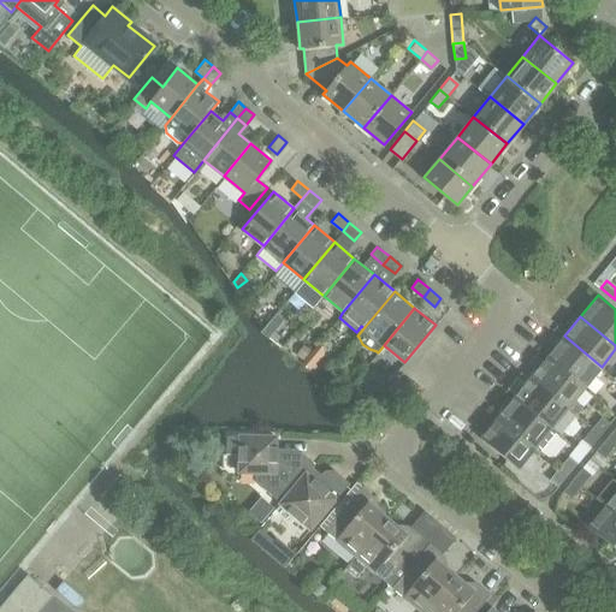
[(266,325),(261,331),(268,337),(271,334),(271,330),(266,325)]
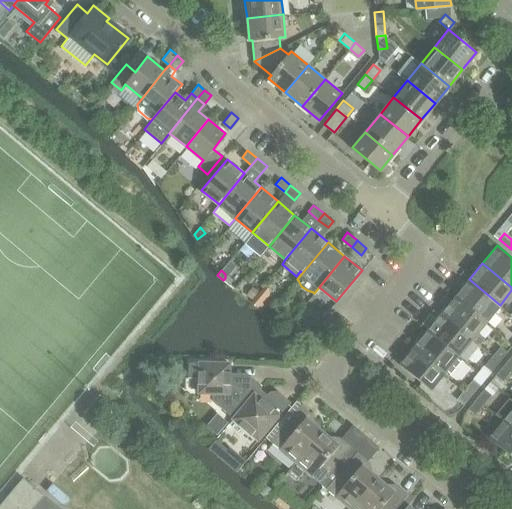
[(486,322),(500,305),(469,279),(455,296),(486,322)]
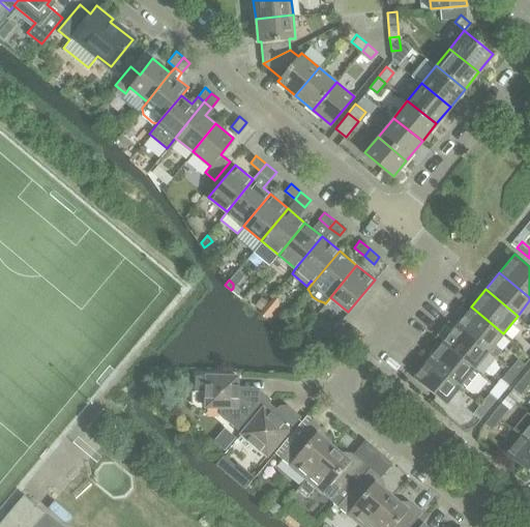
[(261,310),(260,311),(267,317),(281,300),(273,295),(267,301),(263,306),(261,310)]
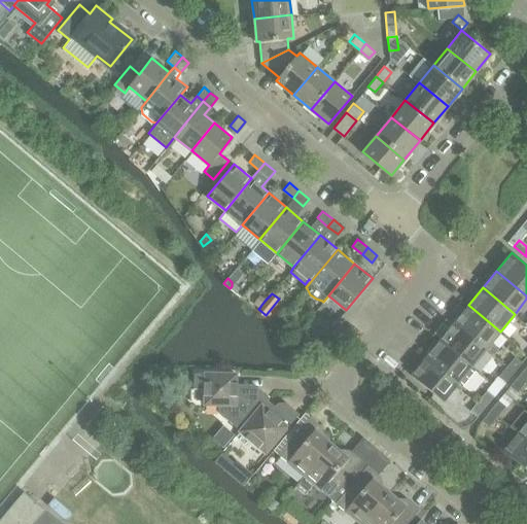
[(259,294),(253,303),(259,308),(261,305),(266,300),(259,294)]
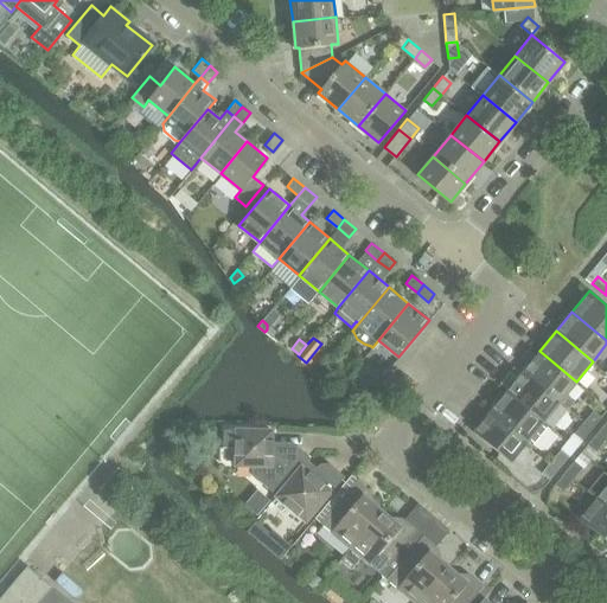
[(560,401),(576,382),(540,351),(523,371),(560,401)]
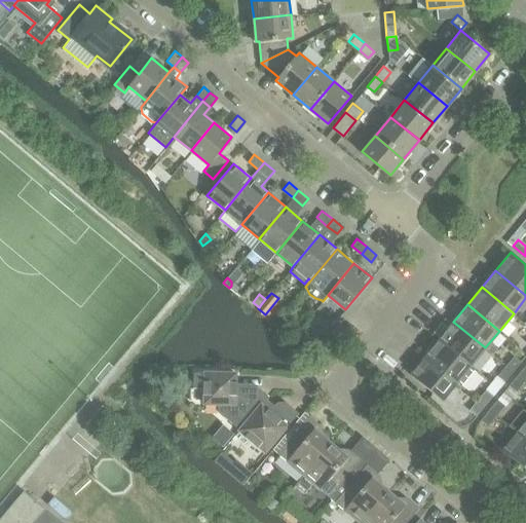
[(285,315),(276,324),(282,328),(289,320),(285,315)]
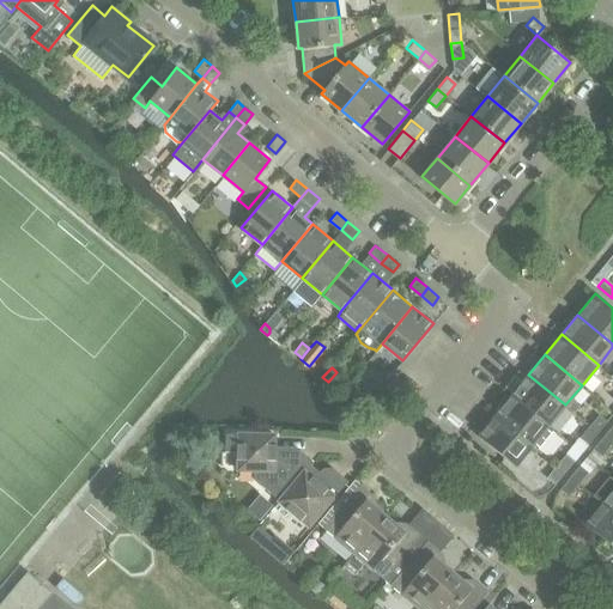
[(550,425),(565,405),(528,375),(511,394),(550,425)]
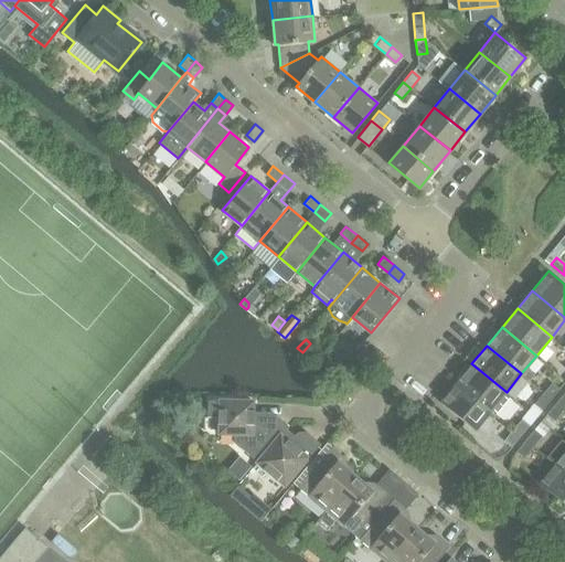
[(491,411),(507,392),(471,363),(457,382),(491,411)]
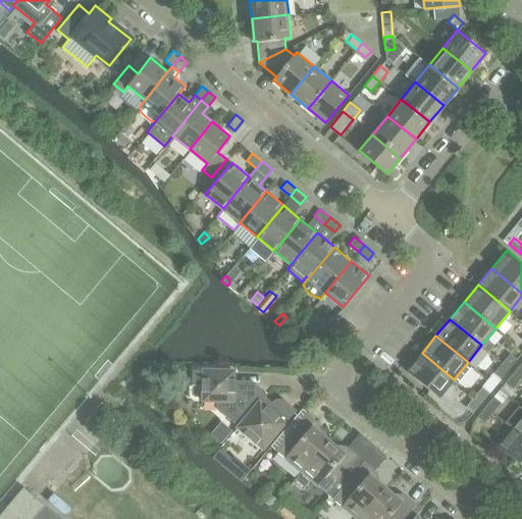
[(511,352),(502,362),(509,367),(517,357),(511,352)]
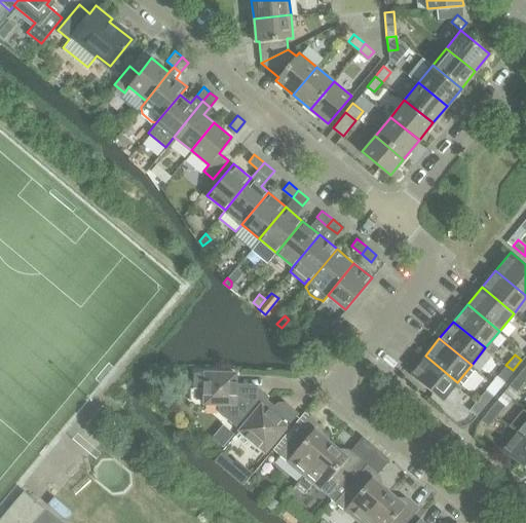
[(443,400),(457,382),(425,356),(411,373),(443,400)]
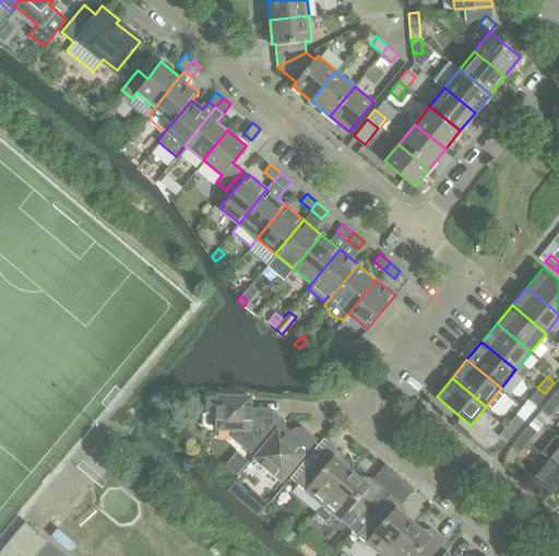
[(536,404),(545,393),(537,388),(530,398),(536,404)]
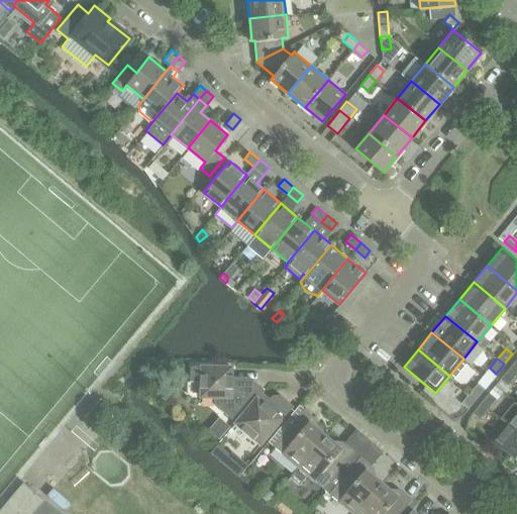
[(214,403),(235,421),(262,391),(263,391),(265,389),(253,379),(250,382),(231,381),(232,366),(201,365),(201,366),(190,365),(190,380),(201,380),(201,396),(214,396),(214,403)]
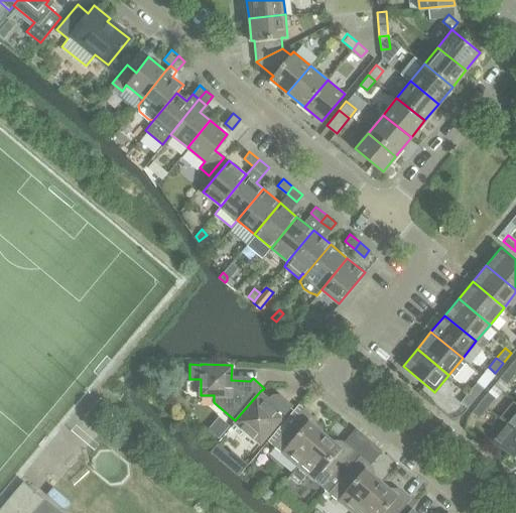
[(507,383),(515,373),(508,367),(500,377),(507,383)]
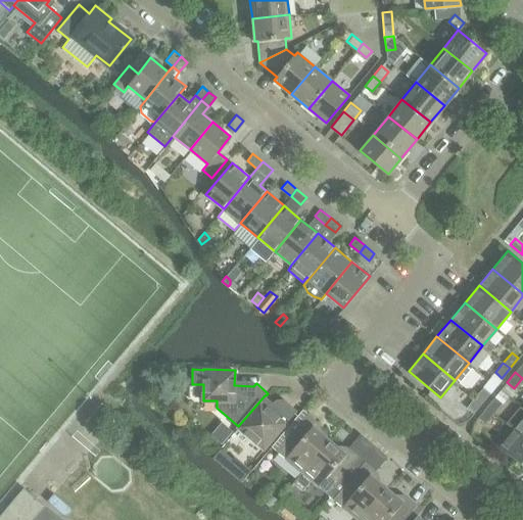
[(489,392),(483,387),(475,396),(482,402),(489,392)]
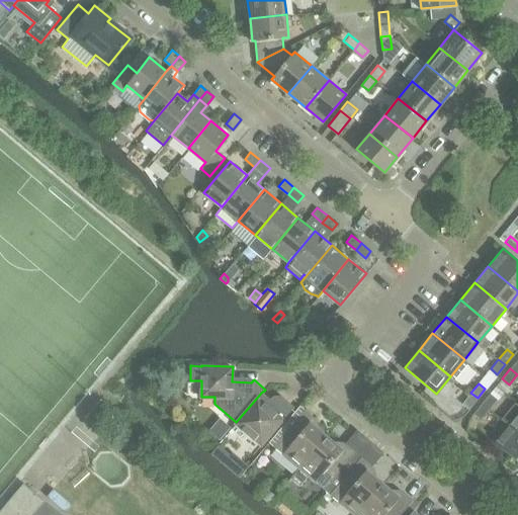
[(277,404),(263,392),(262,392),(236,422),(235,423),(261,444),(293,406),(283,397),(277,404)]
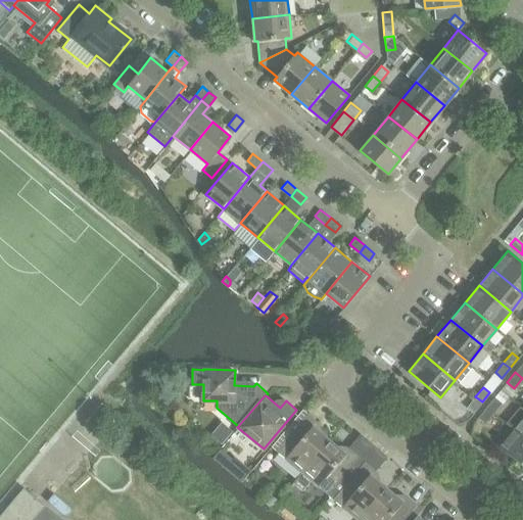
[(473,412),(482,402),(475,396),(467,406),(473,412)]
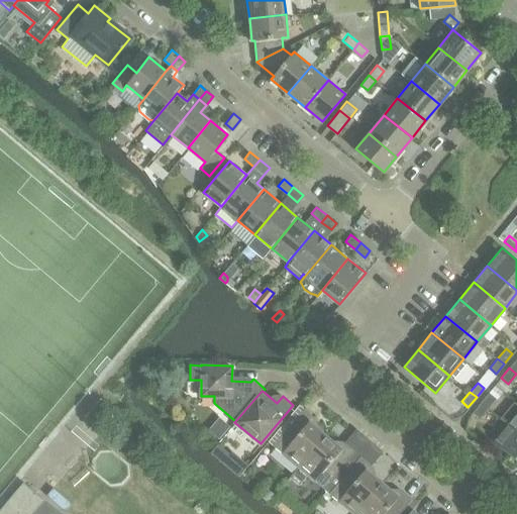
[(489,392),(481,401),(488,407),(496,398),(489,392)]
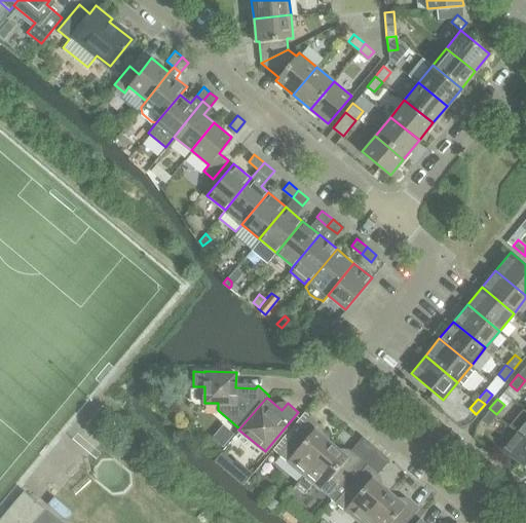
[(488,424),(496,414),(489,408),(481,418),(488,424)]
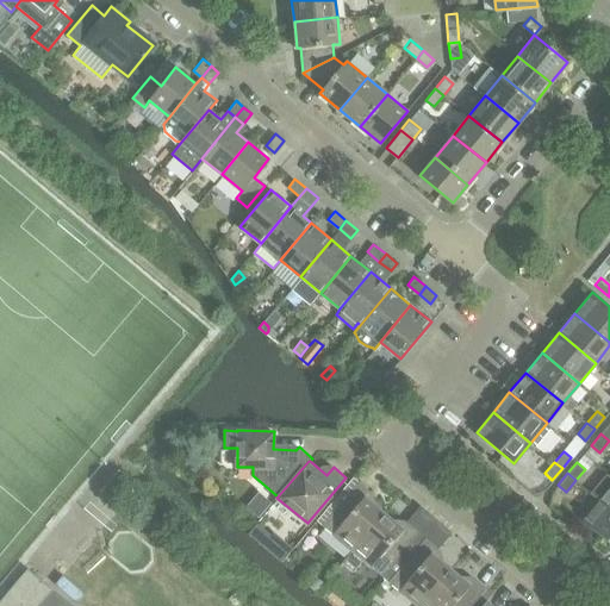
[(609,474),(607,473),(591,492),(599,499),(609,507),(609,474)]
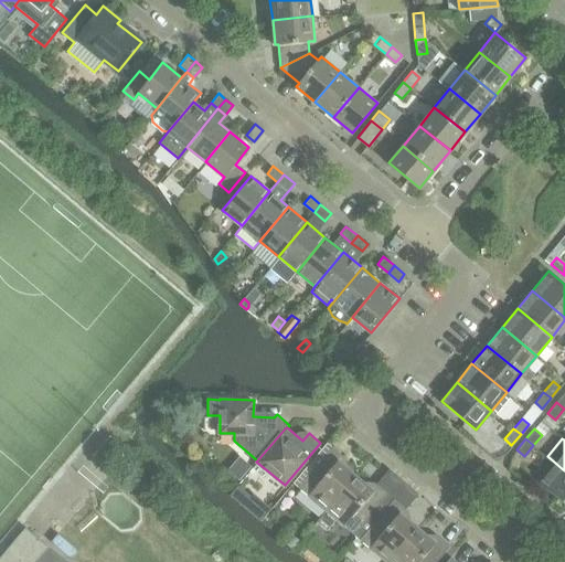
[(298,486),(327,510),(355,475),(339,462),(344,456),(332,445),(298,486)]
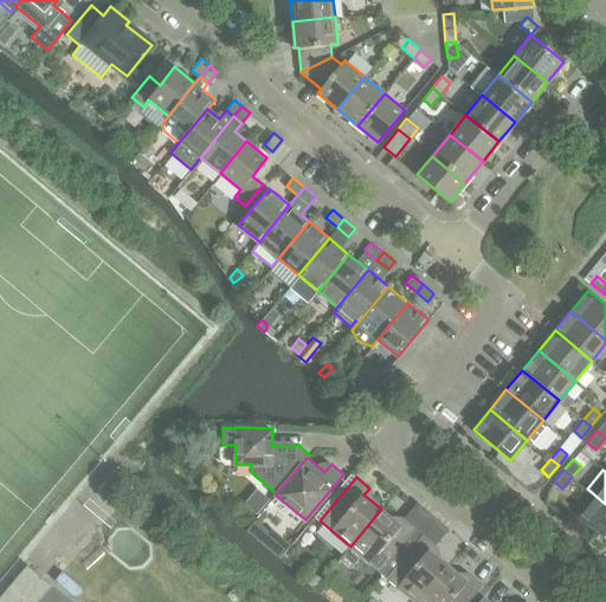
[(605,538),(605,504),(595,496),(579,517),(605,538)]
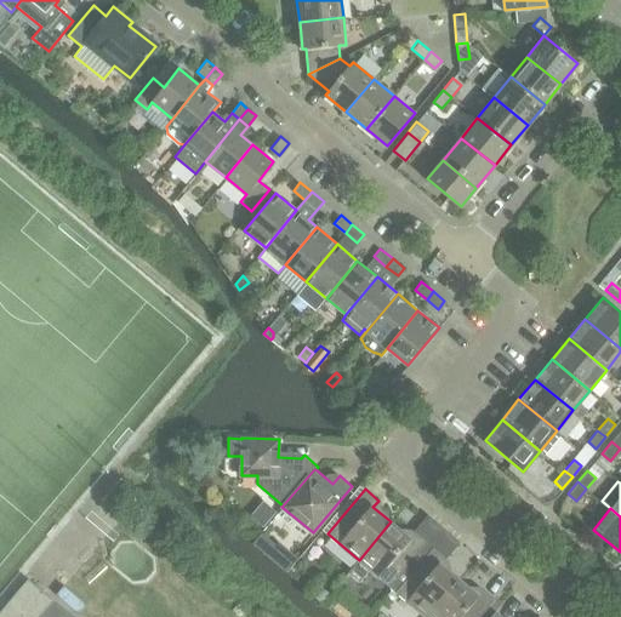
[(409,537),(391,521),(359,560),(348,572),(359,581),(370,569),(389,586),(427,541),(414,530),(409,537)]
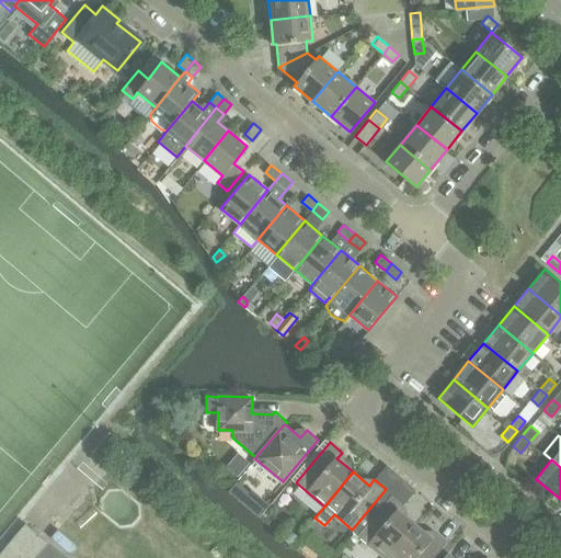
[(357,534),(386,557),(414,524),(398,510),(403,504),(391,494),(357,534)]
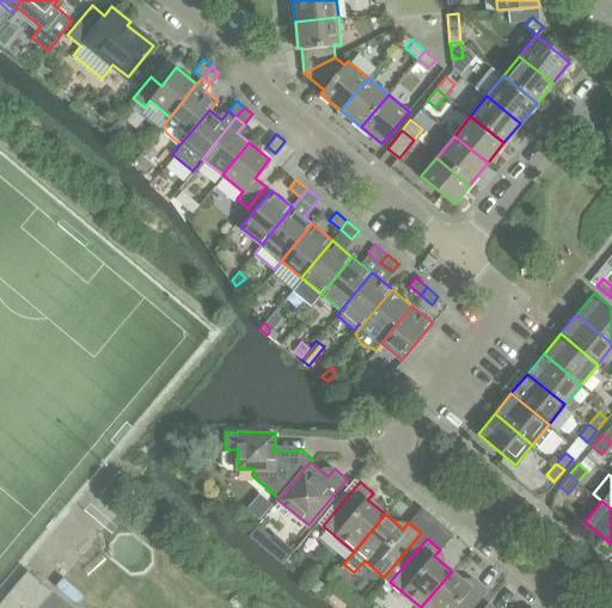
[(28,570),(0,601),(0,607),(72,607),(51,590),(28,570)]
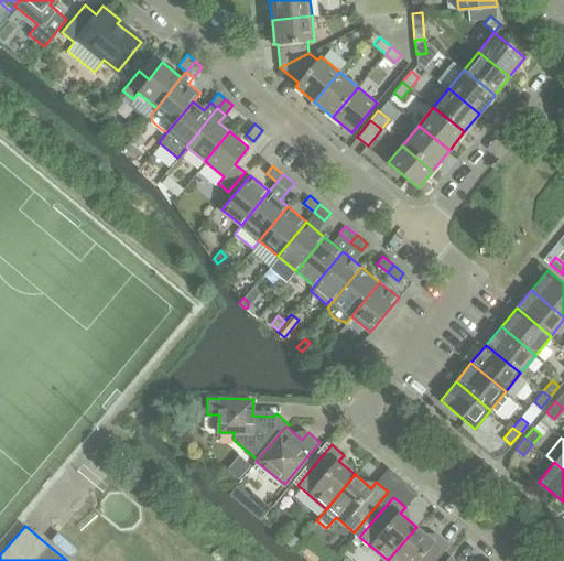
[(433,540),(416,527),(388,560),(387,560),(434,560),(449,543),(437,533),(433,540)]
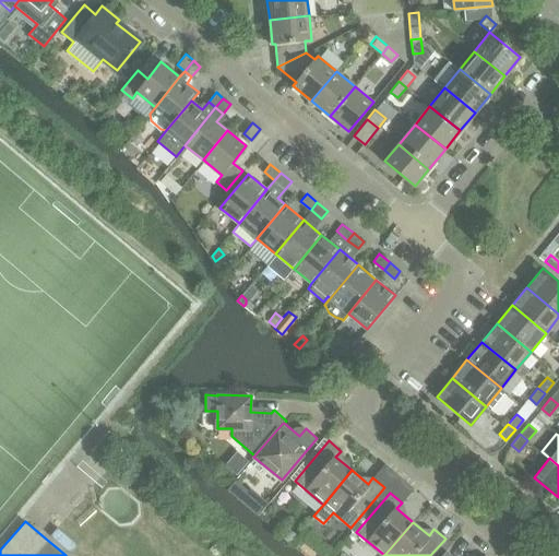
[(57,527),(50,534),(70,552),(78,543),(57,527)]
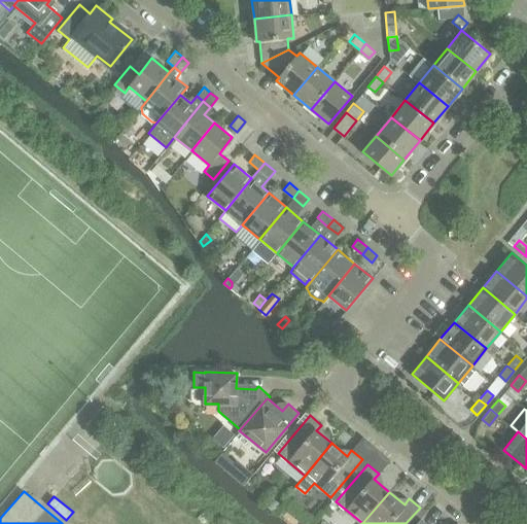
[(267,504),(267,505),(274,511),(280,503),(273,497),(267,504)]
